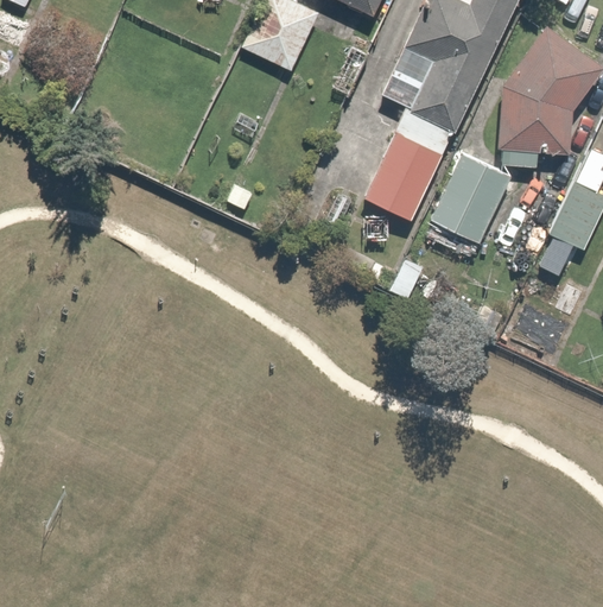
[(316,12),(296,0),(256,0),(233,42),(280,70),(316,12)]
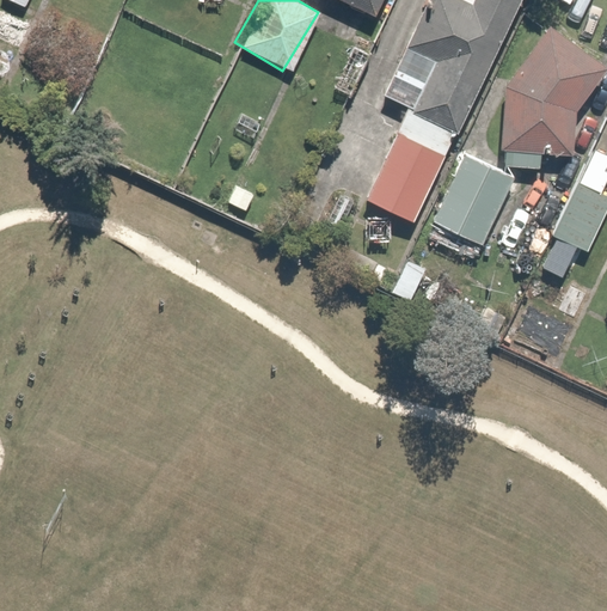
[(333,0),(378,20),(387,0),(333,0)]
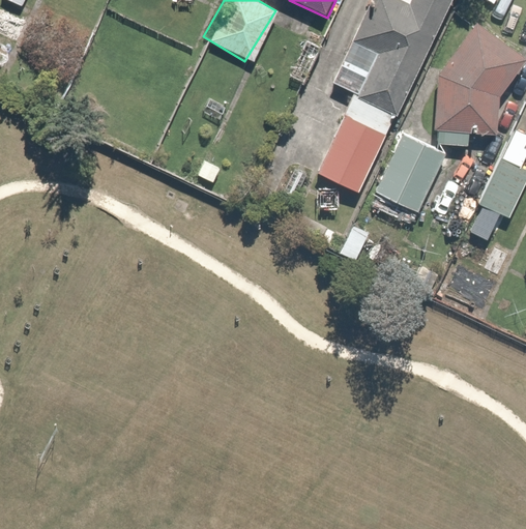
[(361,195),(453,0),(368,0),(329,83),(353,94),(316,173),(361,195)]
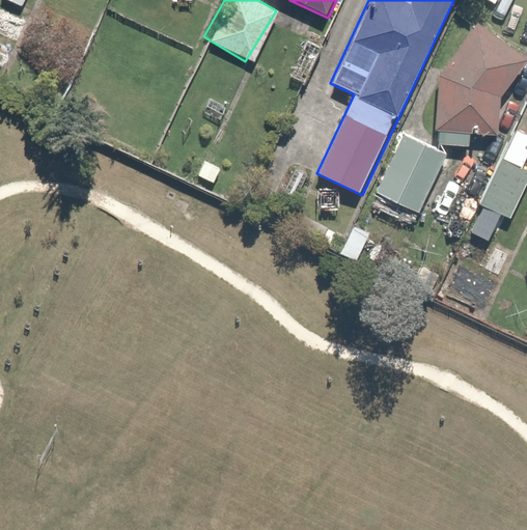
[(0,38),(15,48),(30,22),(0,4),(0,38)]
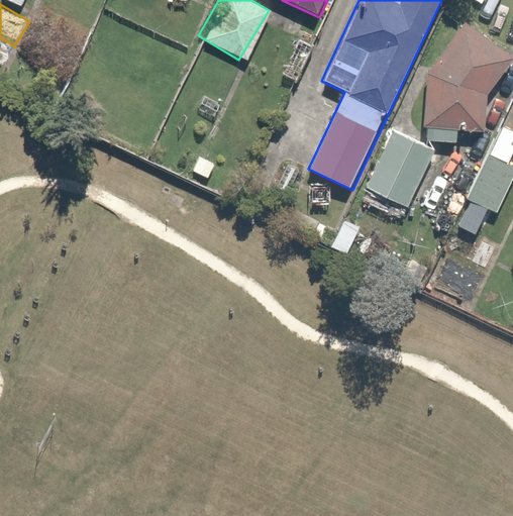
[(512,61),(512,53),(470,18),(423,76),(419,131),(483,136),(486,96),(512,61)]
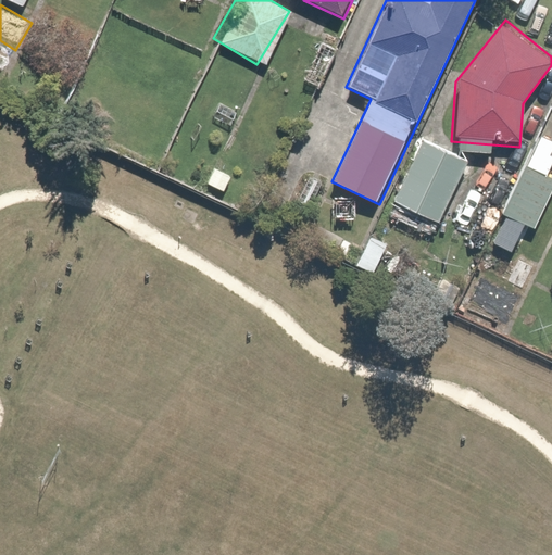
[(316,91),(337,46),(320,38),(312,54),(297,48),(284,77),(316,91)]
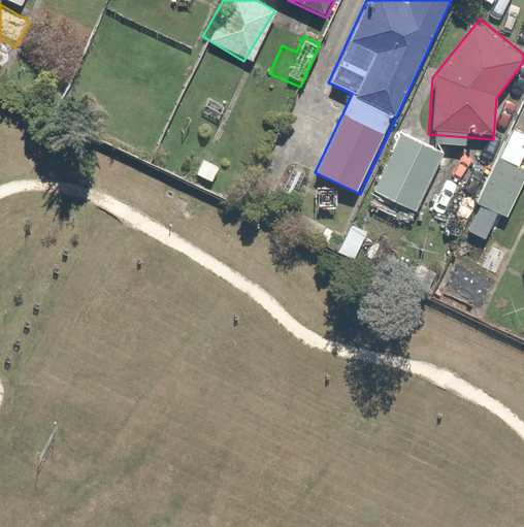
[(523,126),(516,122),(479,199),(508,212),(523,177),(523,126)]
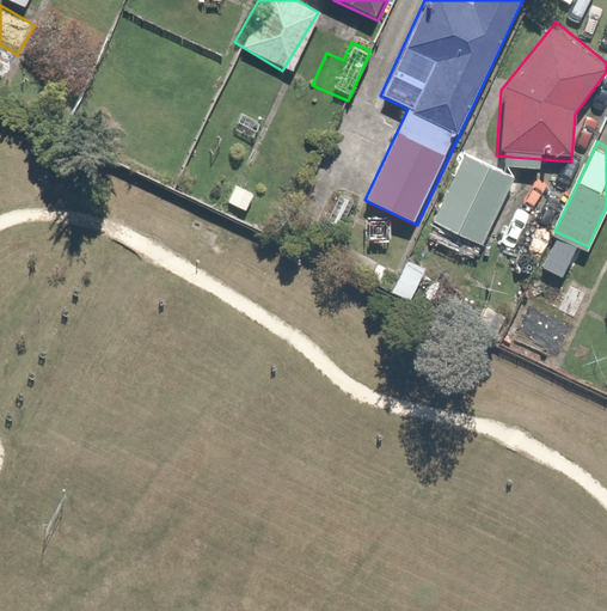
[(479,244),(514,173),(461,148),(428,219),(479,244)]
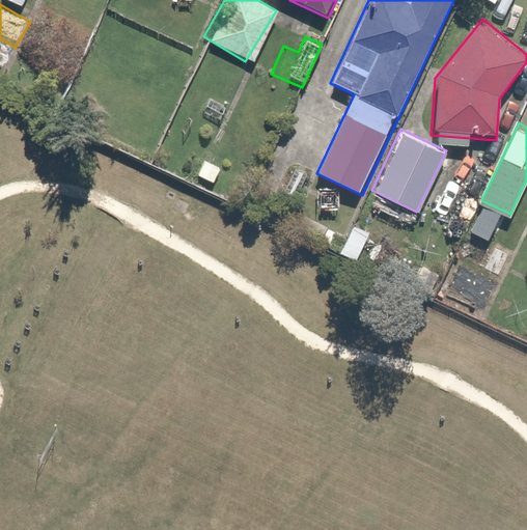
[(371,228),(350,219),(335,253),(356,263),(371,228)]
